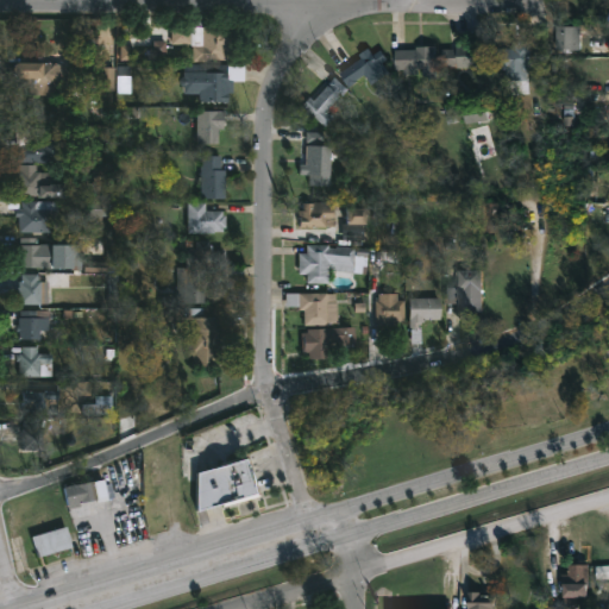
[(209,23),(219,36),(215,38),(214,50),(209,54),(199,54),(199,56),(192,62),(193,46),(171,44),(173,26),(203,27),(209,23)]
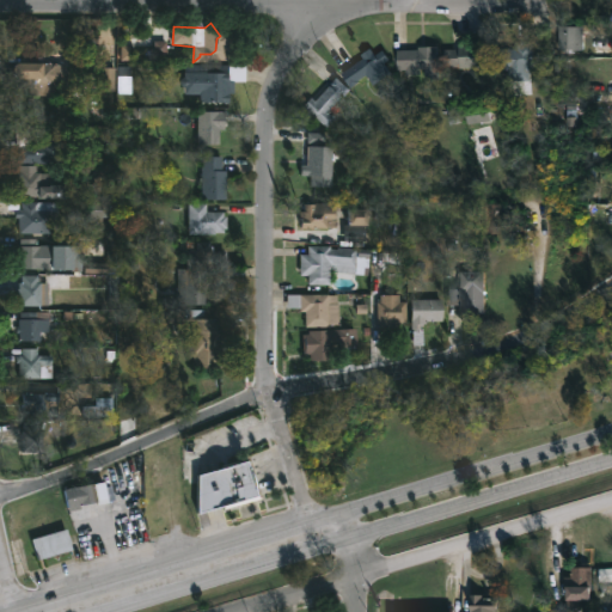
[(582,26),(582,49),(560,49),(561,26),(582,26)]
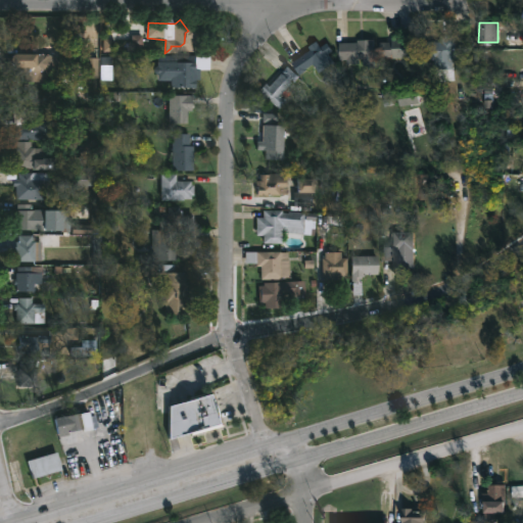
[(454,55),(455,69),(436,70),(436,60),(427,61),(425,42),(441,41),(440,35),(457,34),(458,55),(454,55)]
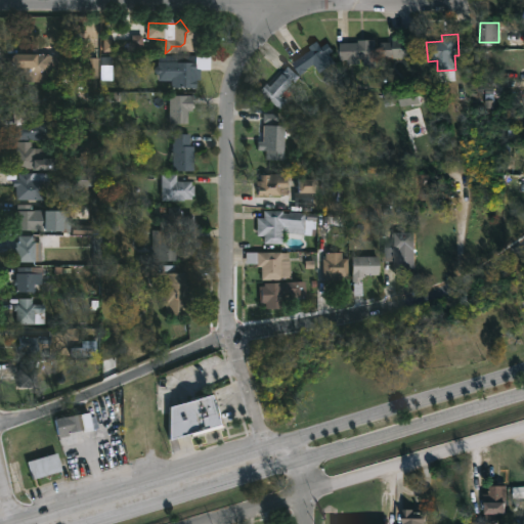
[(408,38),(408,43),(415,42),(416,57),(381,57),(381,42),(393,42),(393,39),(408,38)]
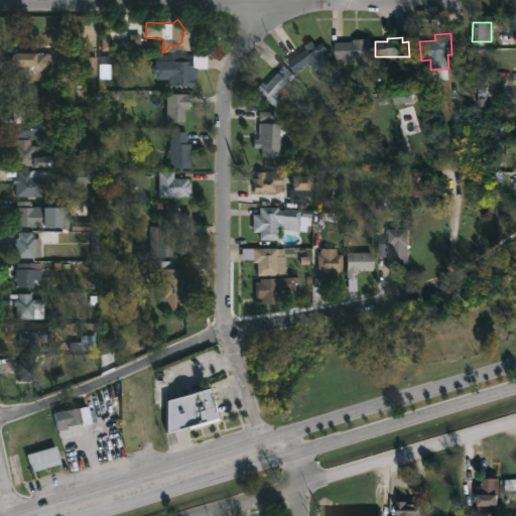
[(370,38),(371,60),(359,61),(358,59),(355,59),(356,63),(343,63),(343,58),(337,59),(336,42),(370,38)]
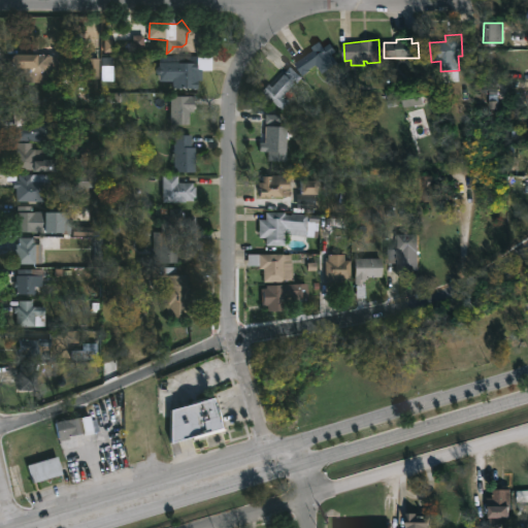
[(320,41),(324,47),(330,43),(340,58),(336,61),(337,63),(323,73),(317,65),(303,75),(295,63),(314,50),(311,47),(320,41)]
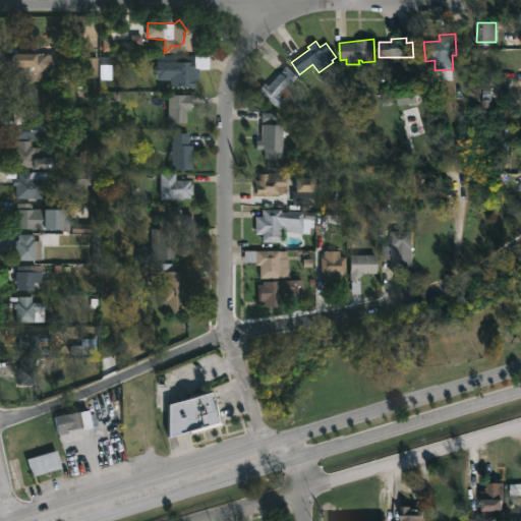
[(48,54),(48,82),(25,82),(25,76),(15,76),(15,54),(48,54)]
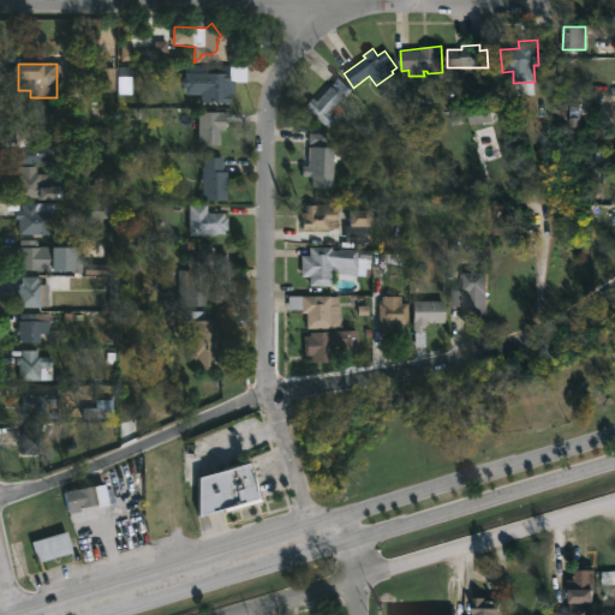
[(230,83),(230,90),(232,90),(232,103),(201,103),(201,95),(186,95),(186,89),(181,85),(181,82),(185,78),(185,65),(248,66),(248,83),(230,83)]
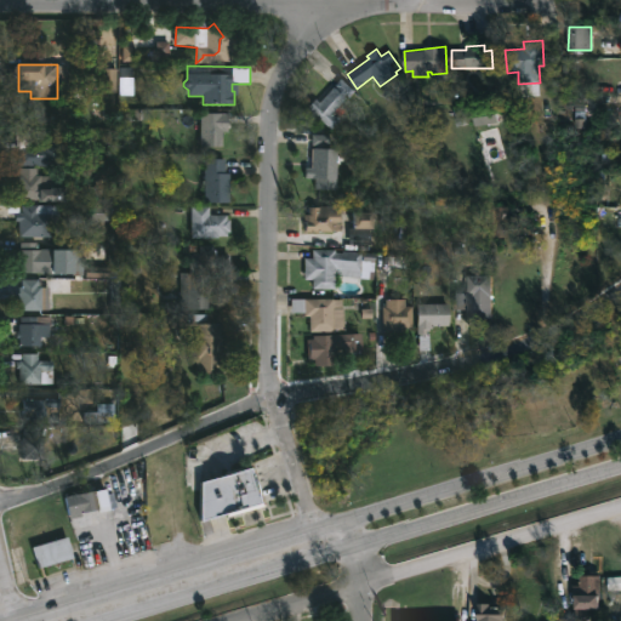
[(342,78),(355,91),(348,100),(346,98),(331,114),(341,123),(334,131),(307,108),(328,85),(335,91),(337,87),(335,86),(342,78)]
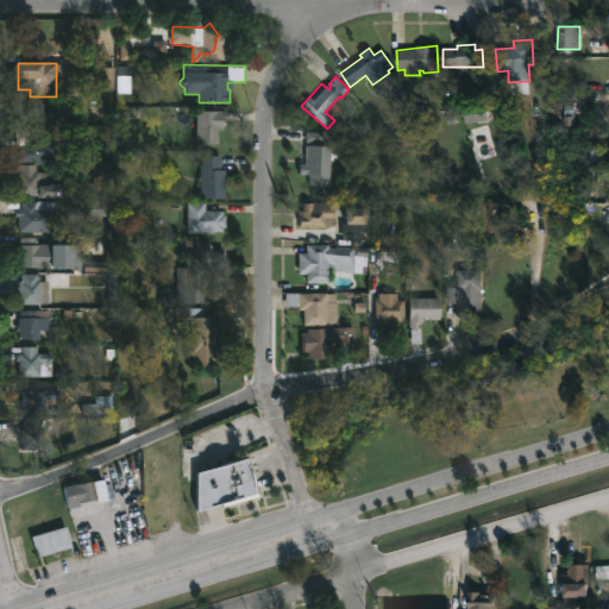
[(226,110),(226,121),(223,121),(223,129),(219,129),(218,144),(203,144),(203,142),(196,142),(198,110),(226,110)]
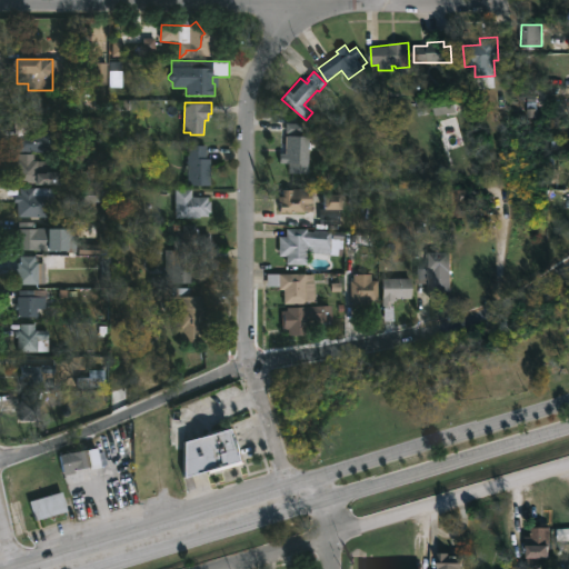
[(60,127),(59,151),(17,151),(16,120),(39,121),(39,127),(60,127)]
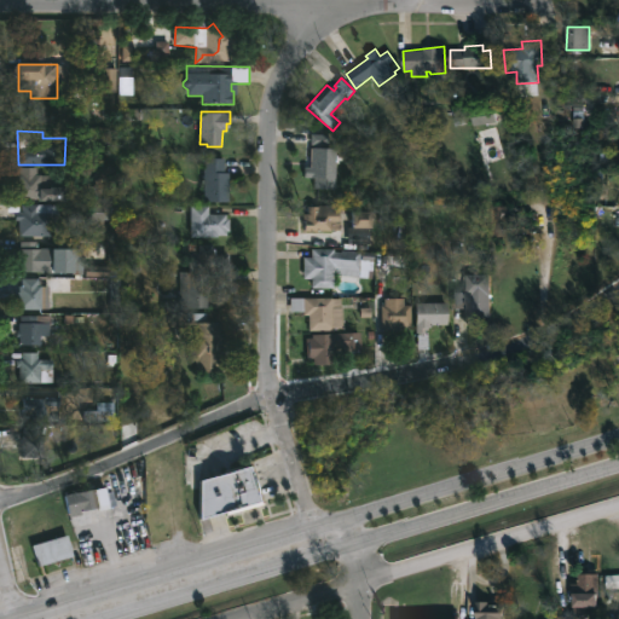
[(329,134),(329,145),(327,145),(325,189),(313,189),(313,178),(304,177),(304,165),(310,165),(311,133),(329,134)]
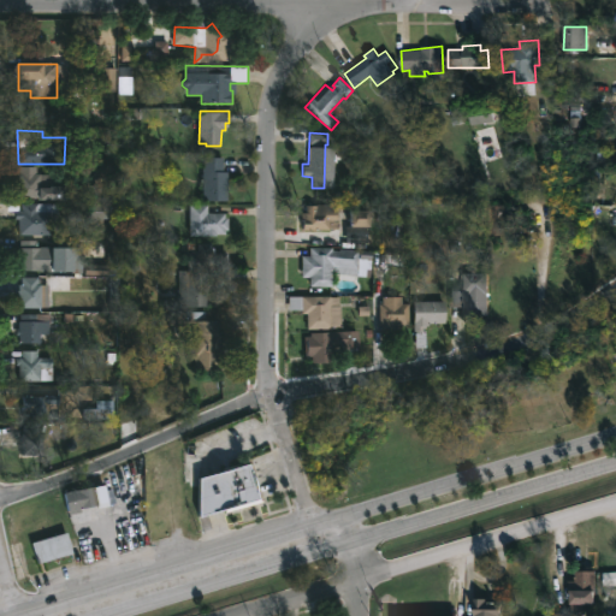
[(224,157),(224,171),(229,171),(229,200),(203,200),(203,157),(224,157)]
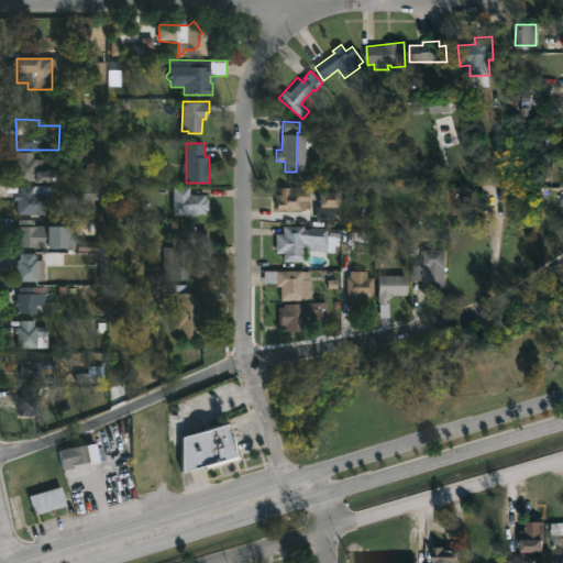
[(34,151),(34,158),(52,158),(52,168),(57,168),(58,180),(14,180),(14,165),(17,165),(18,152),(34,151)]
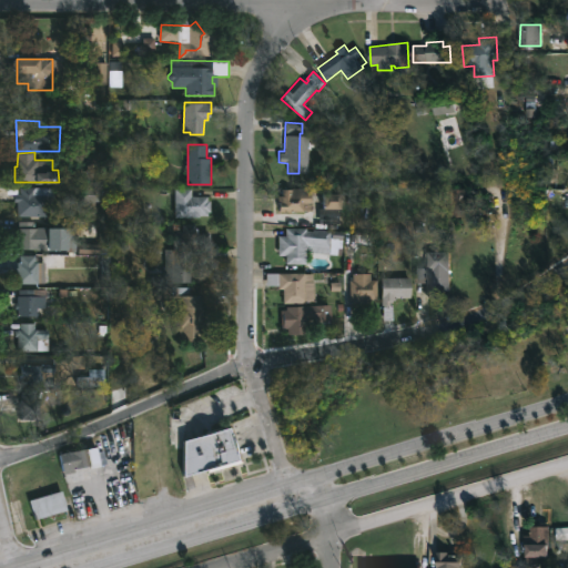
[(46,198),(46,203),(54,203),(54,212),(46,212),(46,216),(18,215),(18,201),(14,201),(14,194),(20,194),(20,186),(54,188),(54,196),(46,198)]
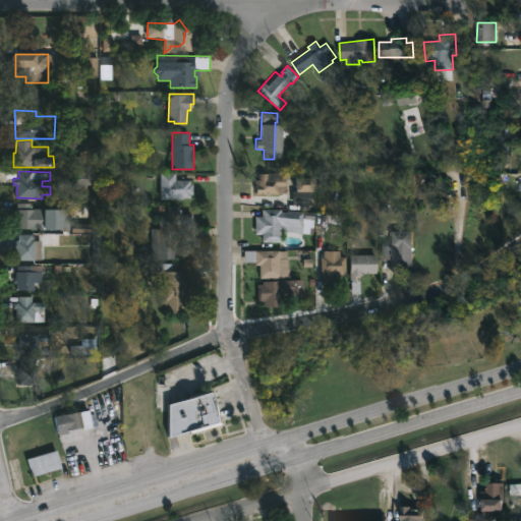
[(286,172),(285,179),(293,179),(293,186),(286,186),(286,194),(256,194),(256,183),(255,183),(255,179),(259,179),(259,172),(286,172)]
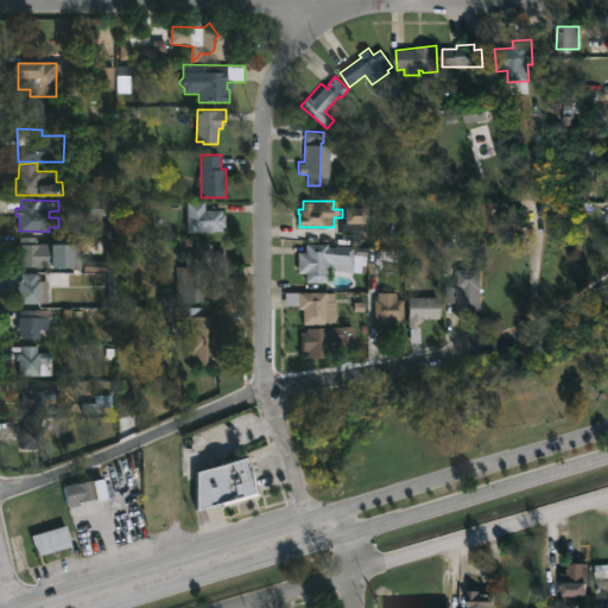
[(499,230),(482,230),(482,201),(499,201),(499,230)]
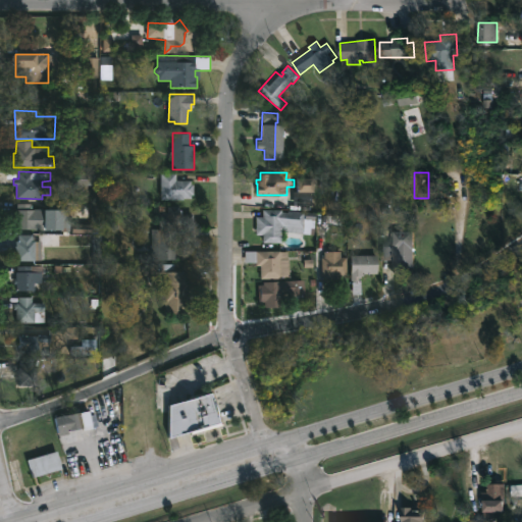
[(175,173),(175,179),(191,179),(191,184),(194,184),(194,194),(191,194),(191,198),(184,199),(161,199),(161,173),(175,173)]
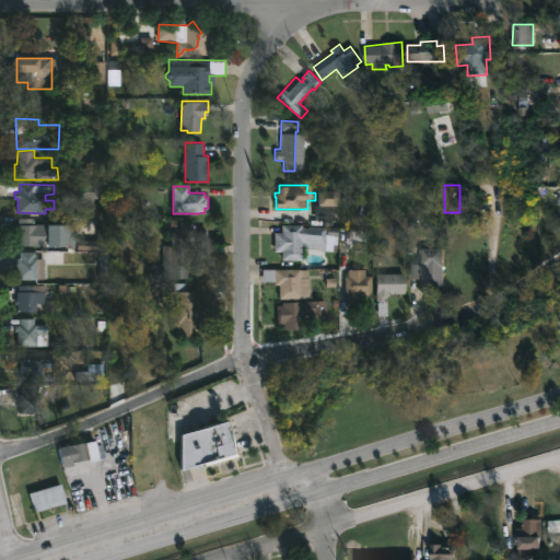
[(336,220),(315,221),(314,206),(318,205),(318,190),(338,189),(338,203),(335,203),(336,220)]
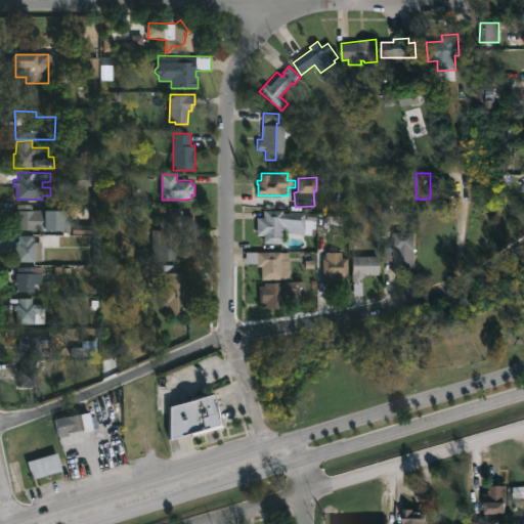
[(32,204),(32,210),(48,208),(48,210),(68,210),(68,228),(2,230),(2,210),(16,210),(16,205),(32,204)]
